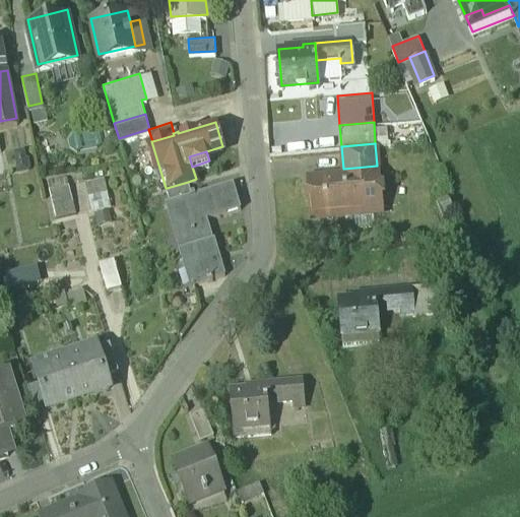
[(377,166),(343,169),(343,173),(308,176),(312,213),(376,207),(373,185),(379,185),(377,166)]
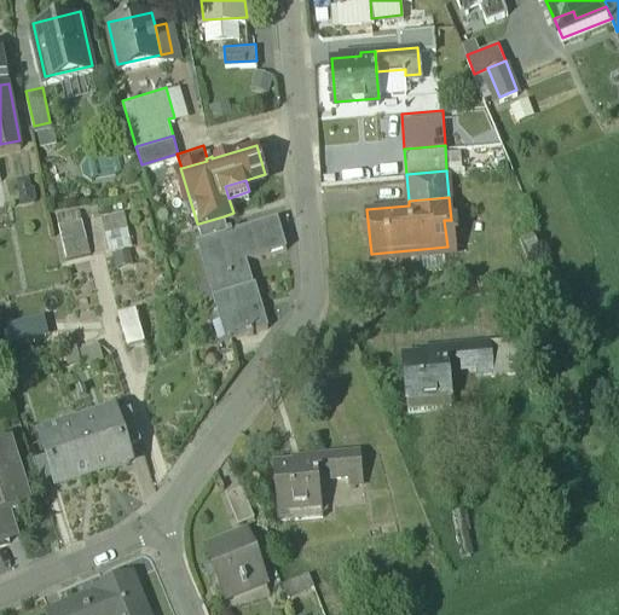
[(56,207),(62,249),(104,244),(100,210),(81,213),(80,203),(56,207)]
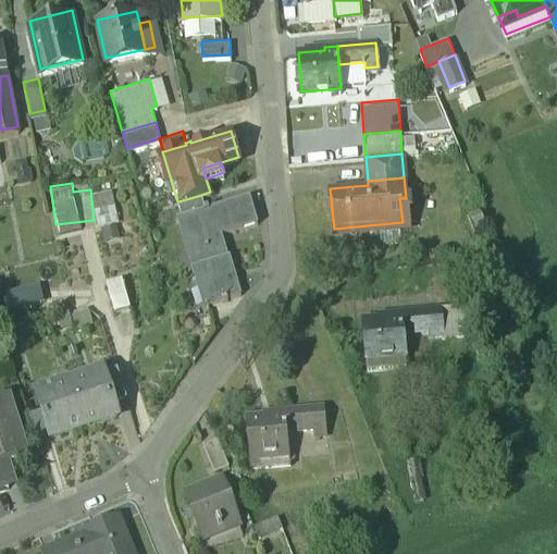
[(93,187),(95,219),(116,218),(114,185),(93,187)]
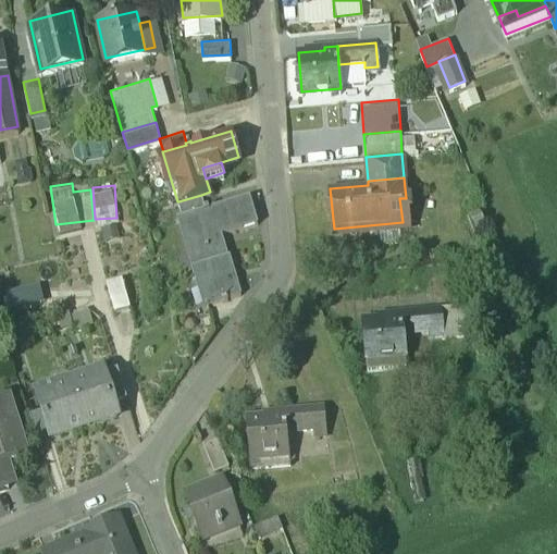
[(182,213),(181,214),(195,263),(227,254),(221,231),(257,221),(249,194),(209,206),(209,204),(203,205),(205,207),(182,213)]
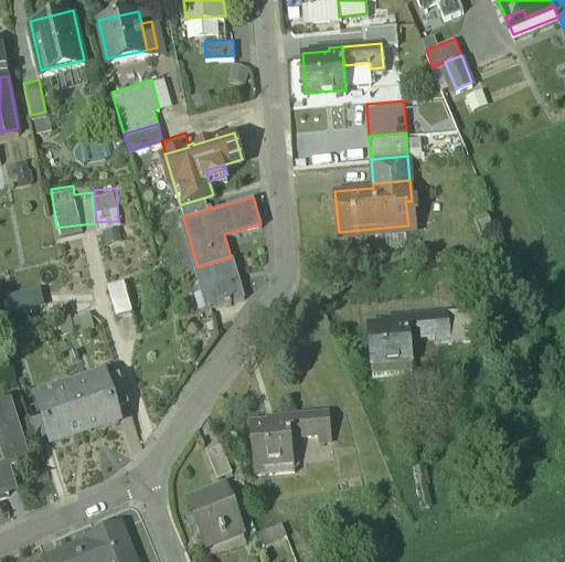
[(204,198),(181,204),(184,216),(208,210),(206,208),(204,198)]
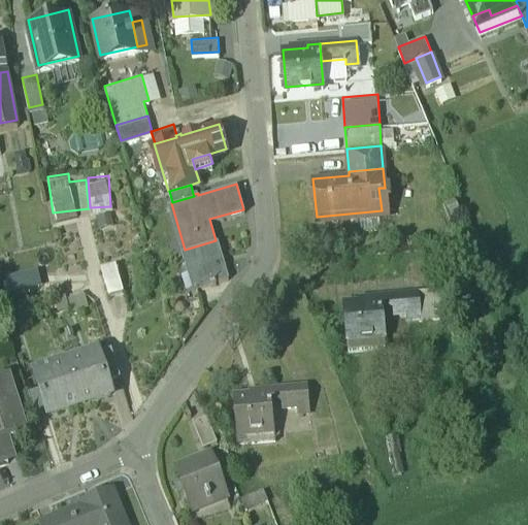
[(185,250),(195,286),(208,282),(209,284),(215,282),(215,281),(228,276),(218,240),(216,240),(185,250)]
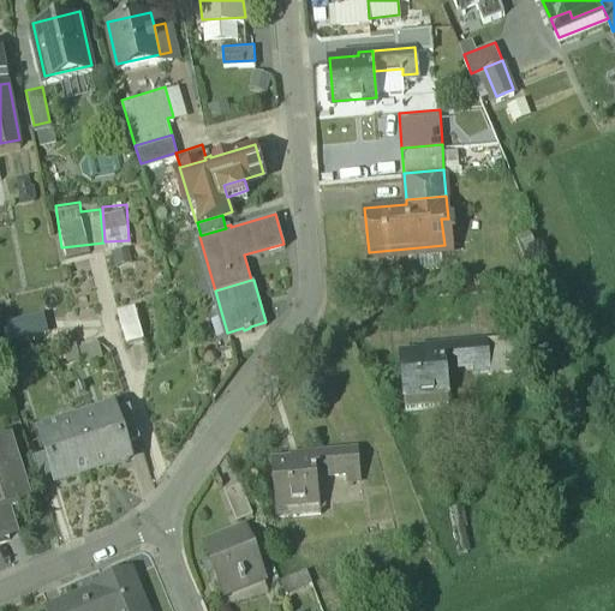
[(135,306),(118,311),(126,341),(143,337),(135,306)]
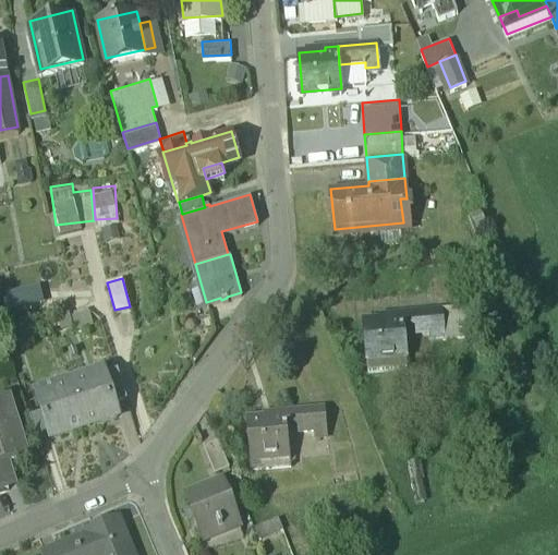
[(463,306),(441,309),(444,333),(443,333),(443,336),(474,332),(463,306)]
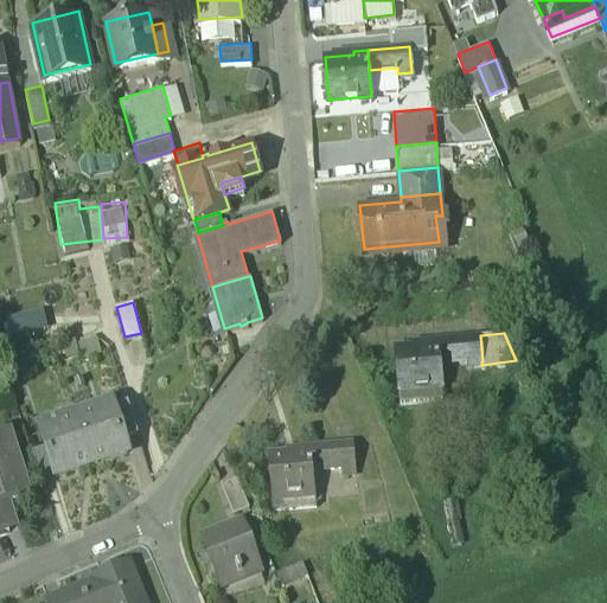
[(480,335),(438,339),(440,358),(468,355),(468,363),(481,361),(483,361),(480,335)]
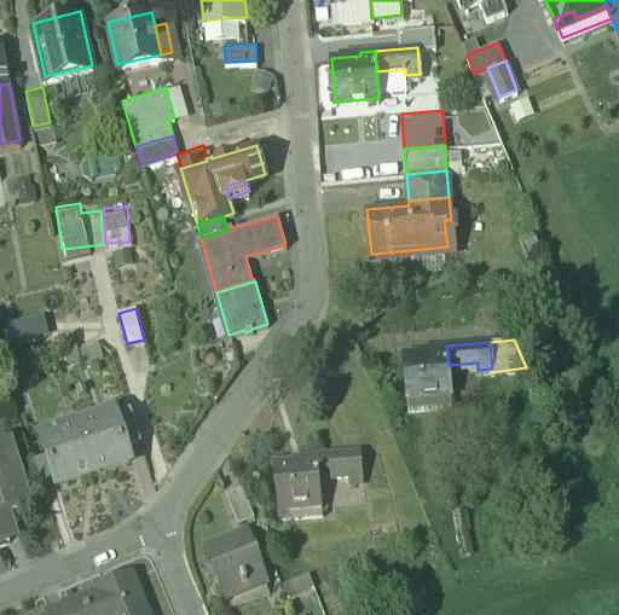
[(446,346),(433,347),(432,346),(421,346),(422,352),(403,354),(408,398),(451,394),(449,365),(446,346)]
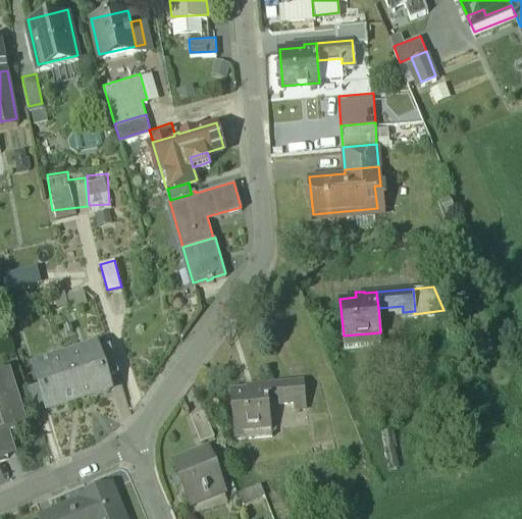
[(380,332),(344,335),(345,344),(380,340),(380,332)]
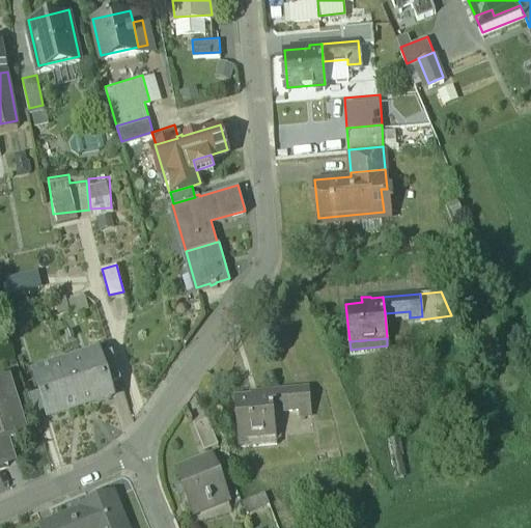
[(112,352),(100,356),(109,385),(120,381),(112,352)]
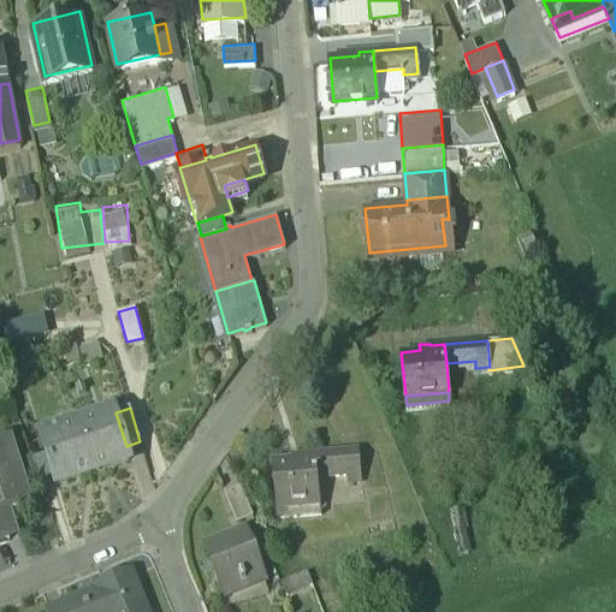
[(116,413),(80,423),(94,470),(130,459),(126,446),(116,413)]
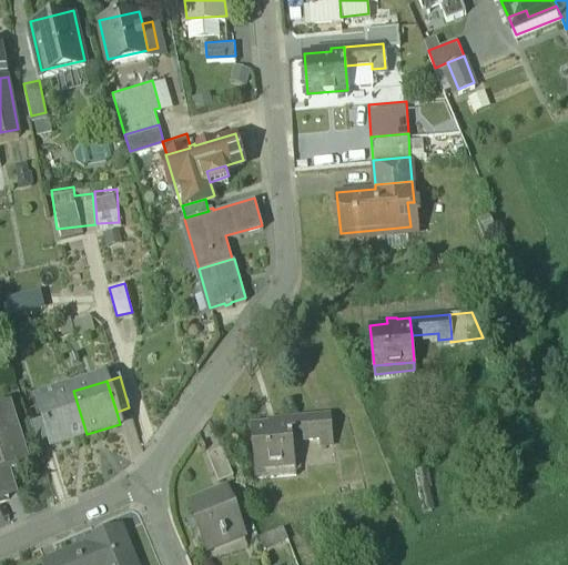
[(73,391),(40,401),(46,417),(53,444),(87,434),(73,391)]
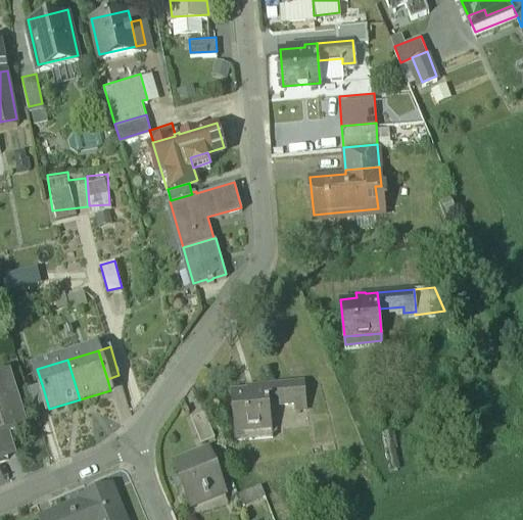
[(26,426),(8,373),(0,375),(0,434),(0,435),(26,426)]
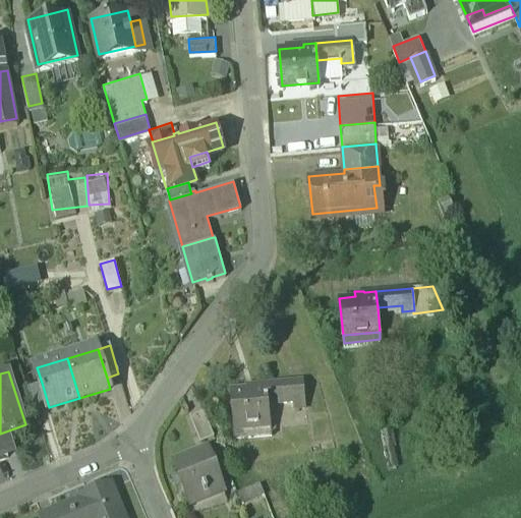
[(304,382),(269,385),(270,402),(294,399),(294,405),(306,404),(304,382)]
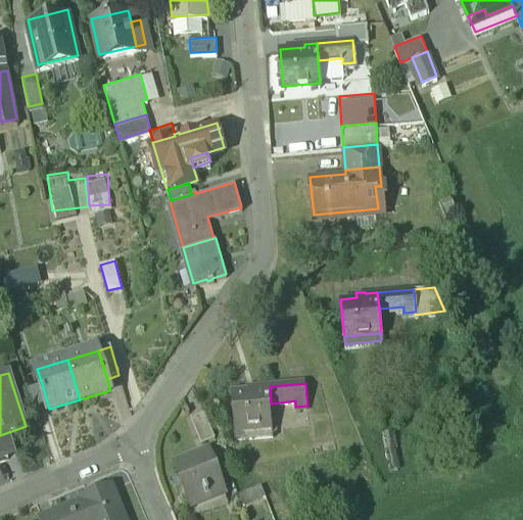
[(42,384),(28,388),(35,413),(49,409),(42,384)]
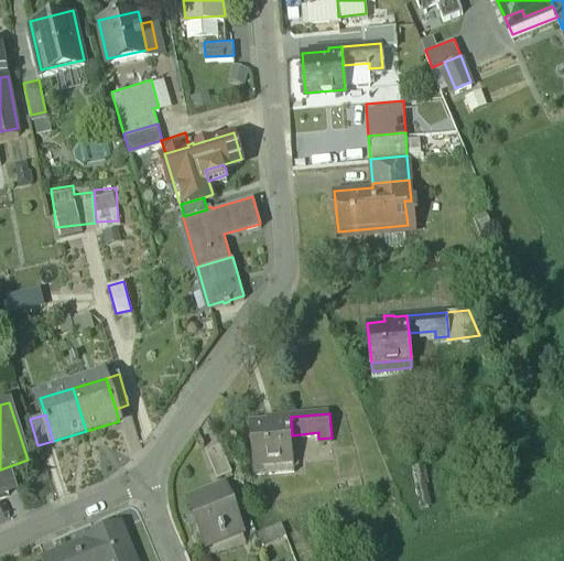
[(277,421),(250,423),(255,464),(294,460),(292,435),(291,417),(275,418),(277,421)]
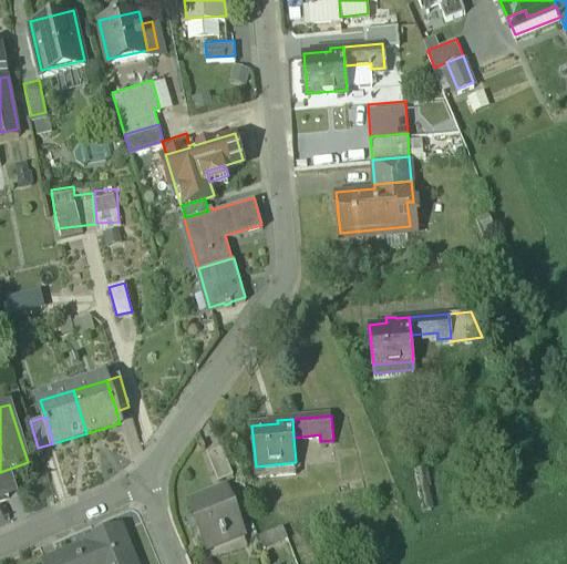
[(222,445),(207,451),(219,480),(234,473),(222,445)]
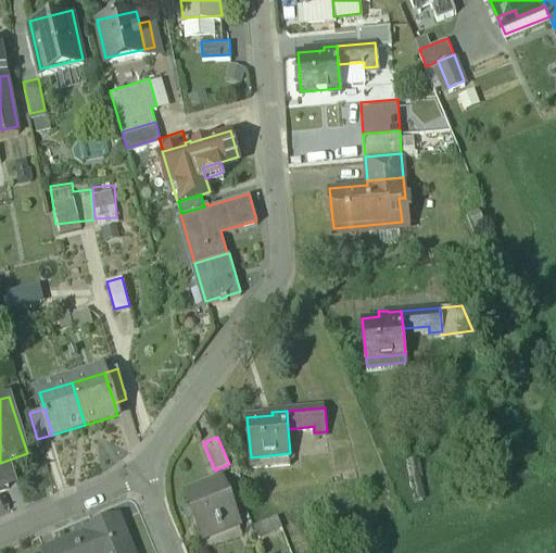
[(222,480),(187,494),(203,533),(238,519),(222,480)]
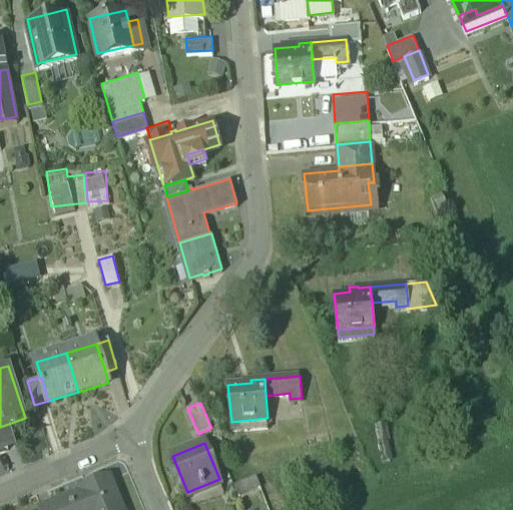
[(237,494),(260,485),(255,475),(233,484),(237,494)]
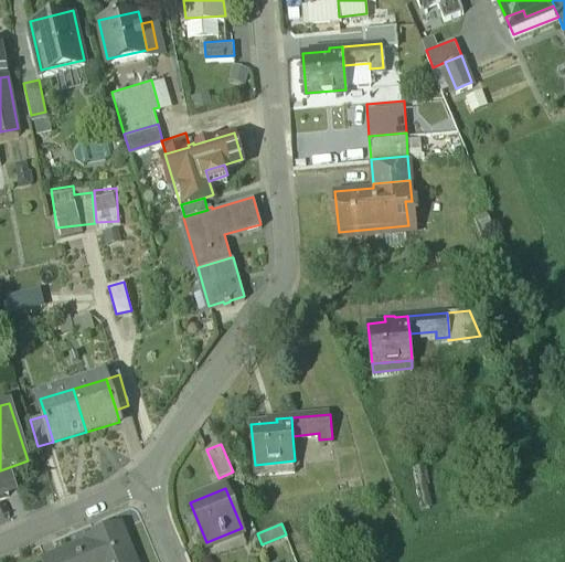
[(136,561),(121,527),(43,559),(43,561),(136,561)]
